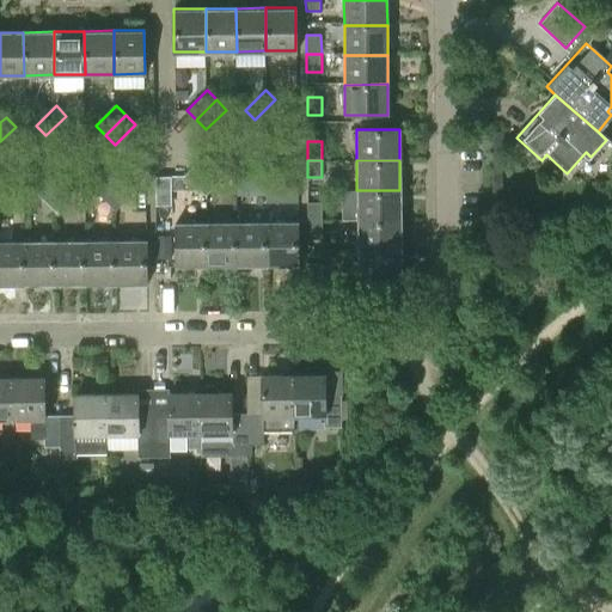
[(206,194),(214,184),(195,165),(185,173),(203,191),(206,194)]
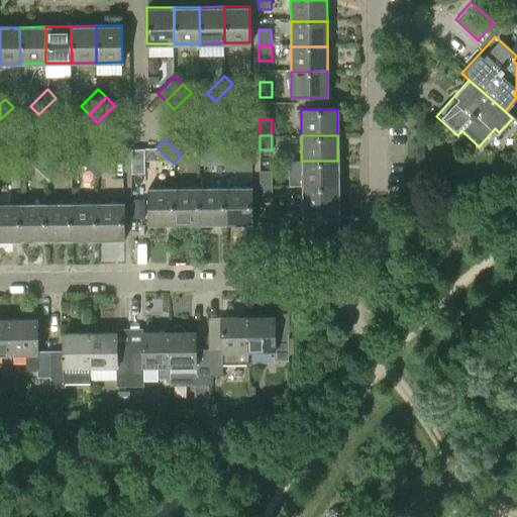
[(47,143),(37,153),(55,170),(64,161),(47,143)]
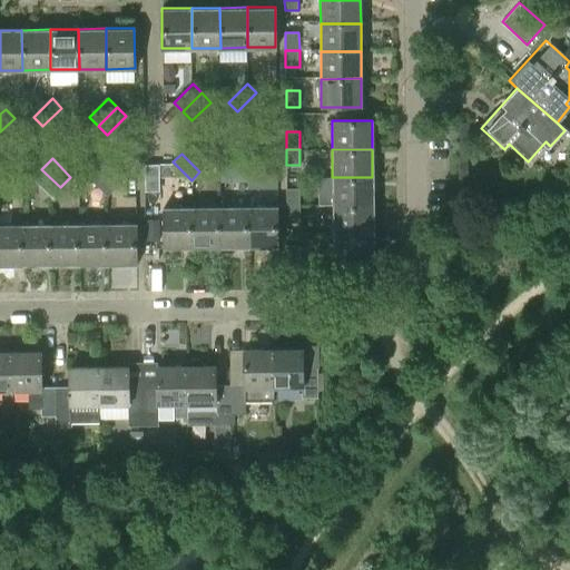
[(107,158),(97,168),(116,187),(126,177),(107,158)]
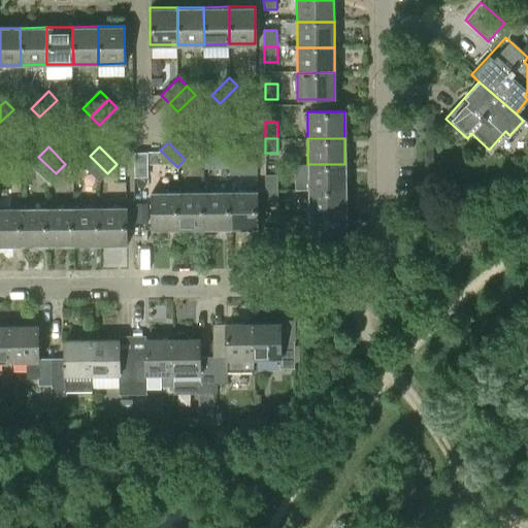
[(147,152),(147,153),(135,153),(135,177),(147,177),(147,165),(175,165),(160,150),(158,152),(147,152)]
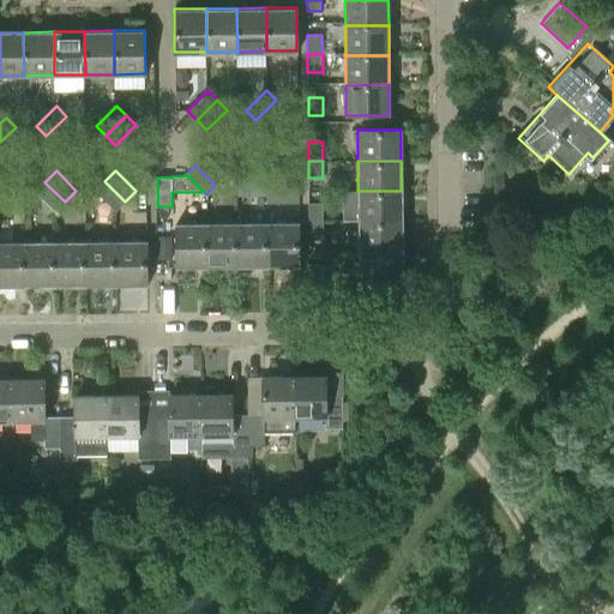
[(0,175),(0,198),(5,203),(17,192),(0,175)]
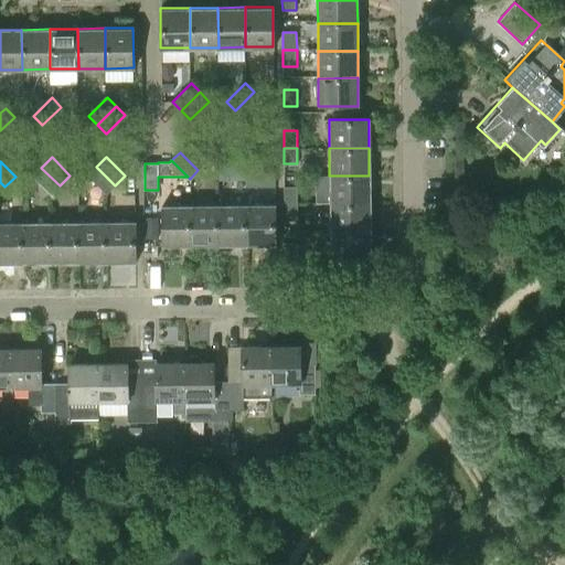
[(107,193),(115,185),(96,167),(88,174),(107,193)]
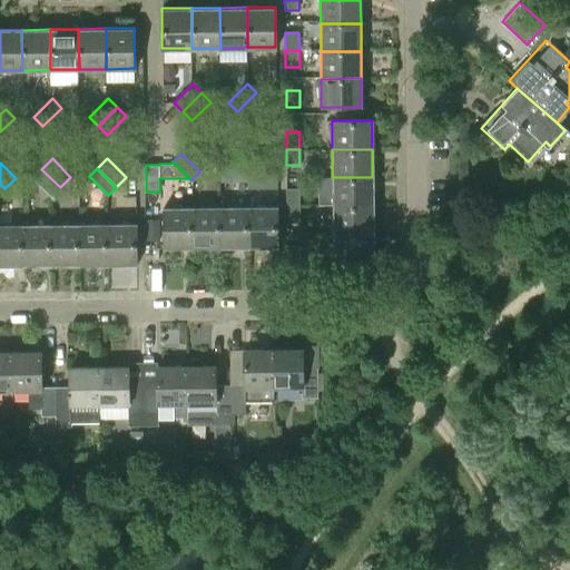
[(51,196),(60,187),(41,169),(32,177),(51,196)]
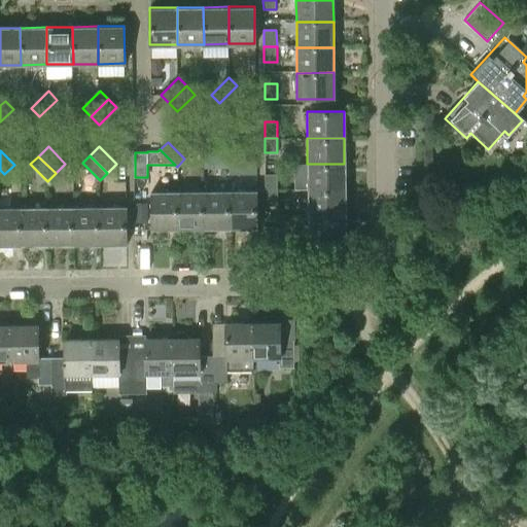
[(307,189),(344,189),(344,164),(307,164),(307,189)]
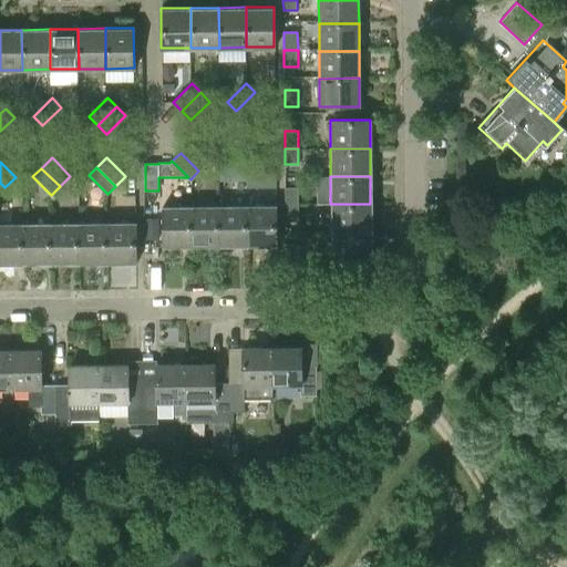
[(285,187),(285,204),(298,204),(298,187),(285,187)]
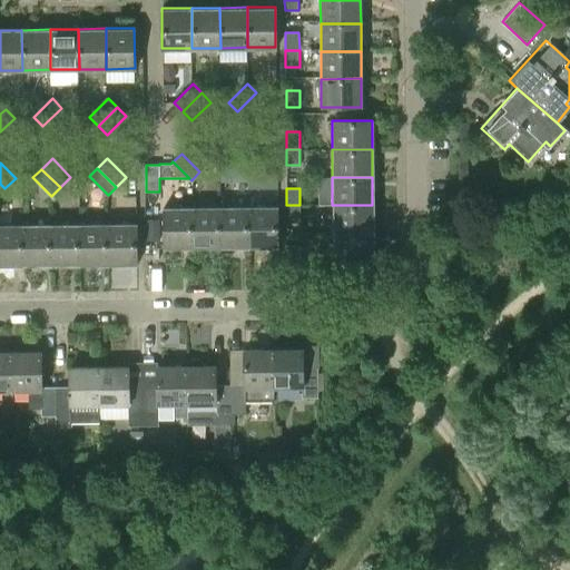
[(300,222),(300,205),(286,205),(286,222),(300,222)]
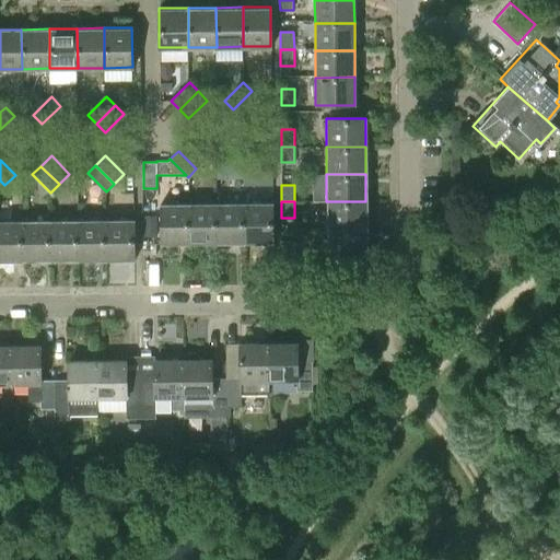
[(326,229),(365,229),(365,201),(326,201),(326,229)]
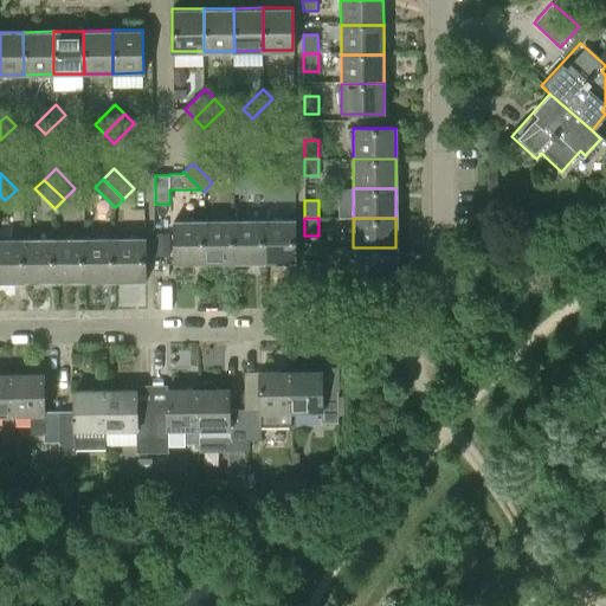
[(174,263),(205,263),(205,219),(174,219),(174,263)]
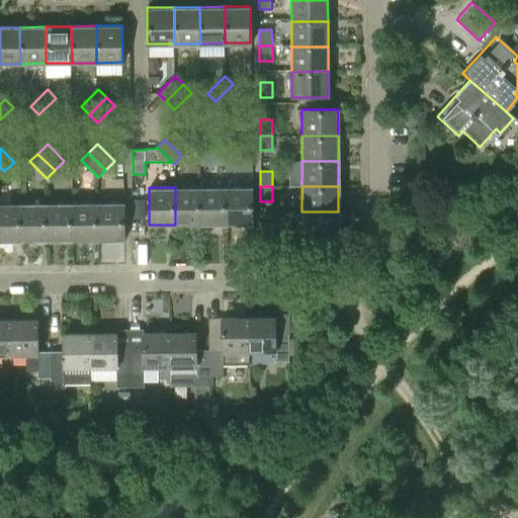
[(200,225),(200,187),(175,187),(175,225),(200,225)]
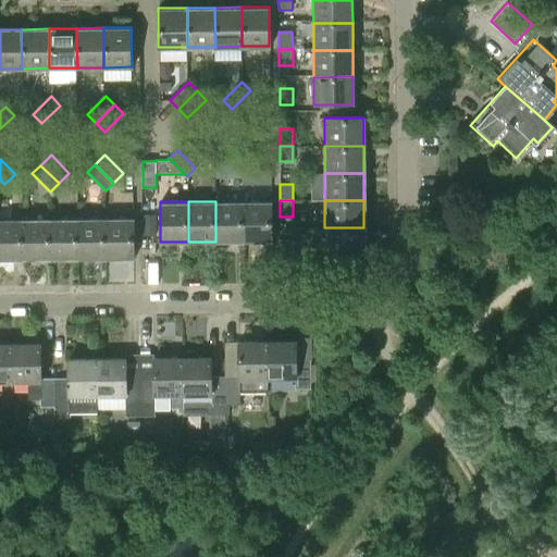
[(243,242),(243,201),(215,201),(215,242),(243,242)]
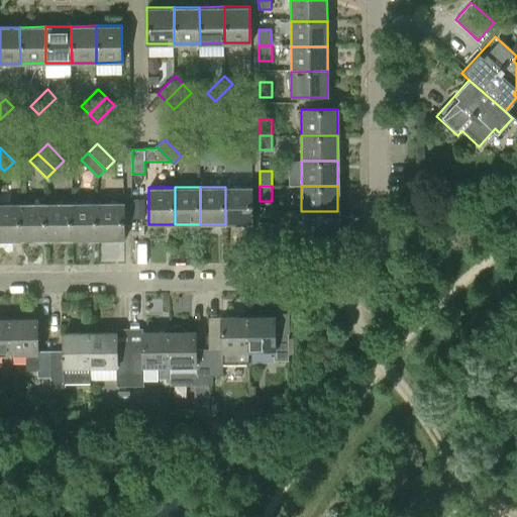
[(251,187),(225,187),(225,224),(251,224),(251,187)]
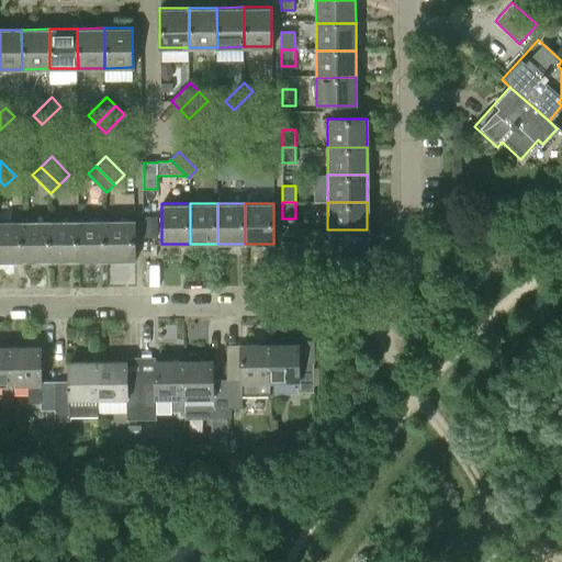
[(157,216),(144,216),(144,236),(157,236),(157,216)]
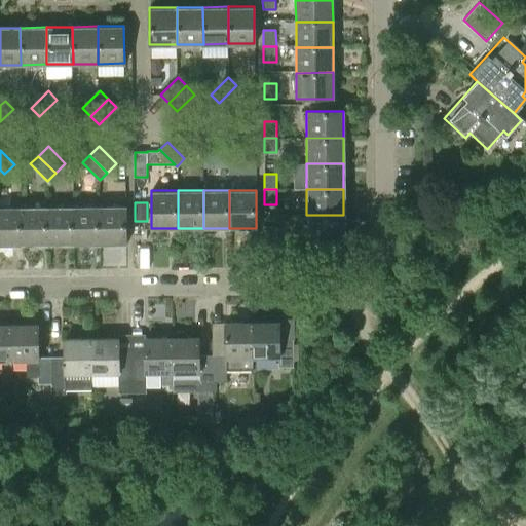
[(125,205),(99,207),(100,243),(126,242),(125,205)]
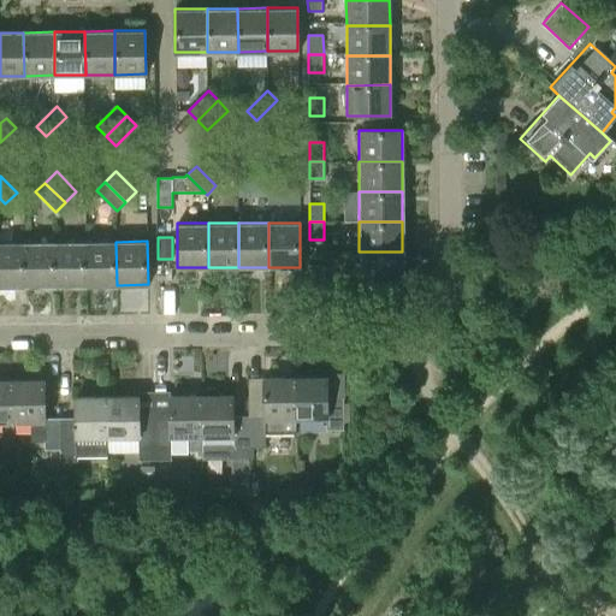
[(87,285),(87,242),(55,243),(57,286),(87,285)]
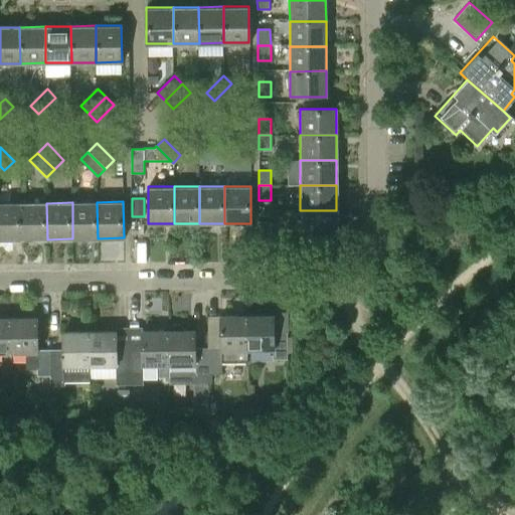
[(98,238),(97,202),(72,202),(72,238),(98,238)]
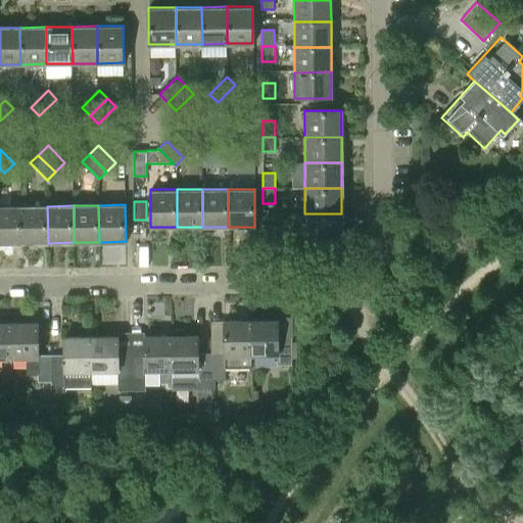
[(0,243),(22,243),(22,206),(0,206),(0,243)]
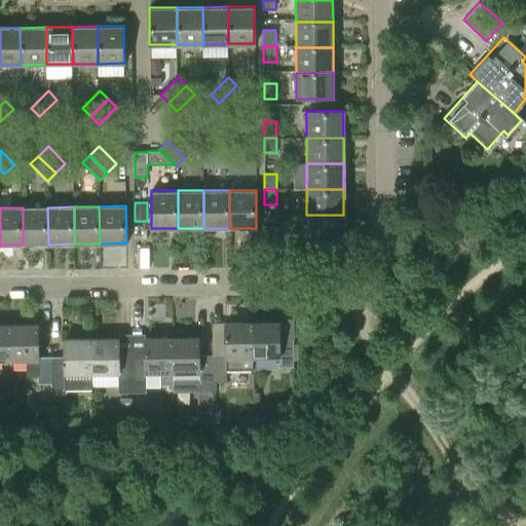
[(48,245),(47,208),(23,208),(23,245),(48,245)]
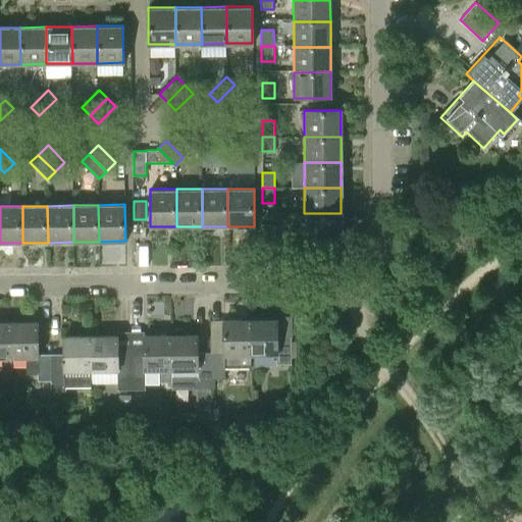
[(341,241),(341,213),(304,213),(304,241),(341,241)]
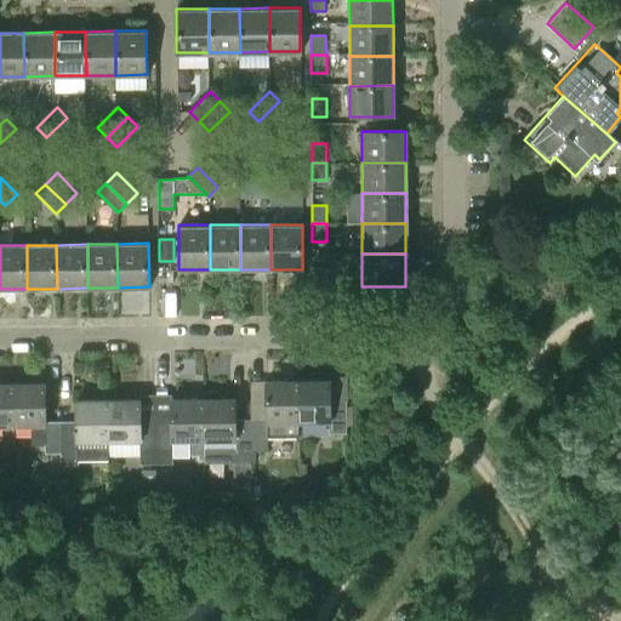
[(312,267),(312,285),(326,285),(326,267),(312,267)]
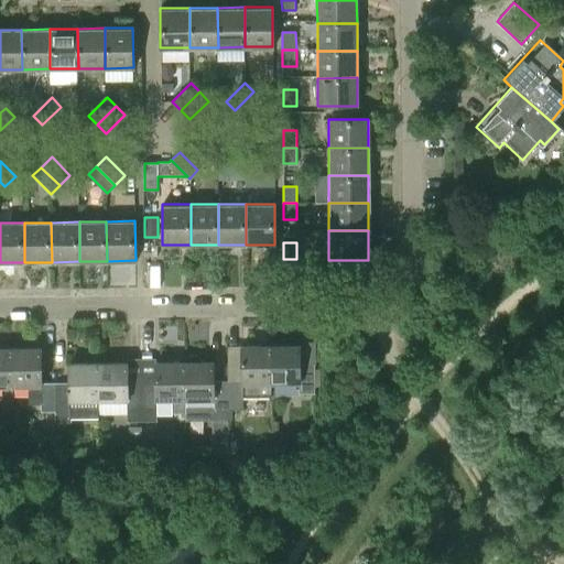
[(297,364),(297,345),(269,346),(269,399),(271,399),(271,384),(296,383),(296,393),(312,393),(312,364),(297,364)]
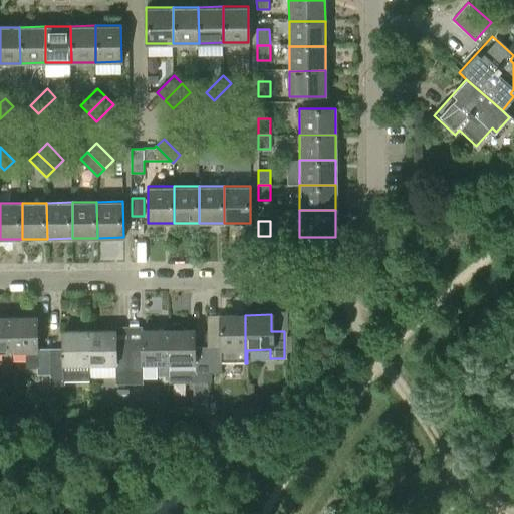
[(219,315),(219,346),(205,346),(206,373),(220,373),(219,363),(245,363),(245,315),(219,315)]
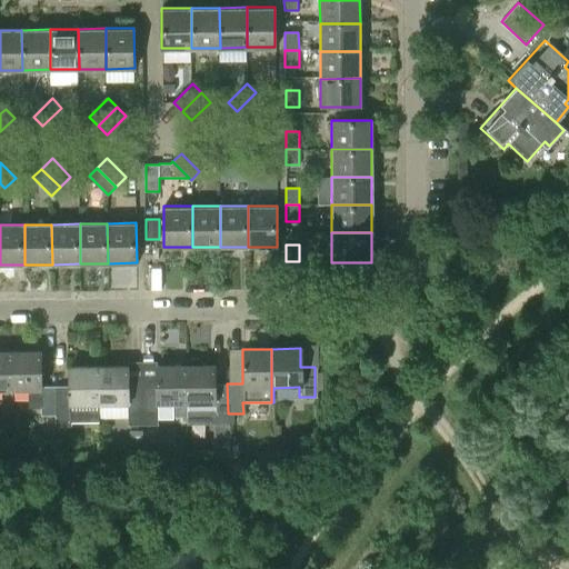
[(0,388),(10,389),(9,351),(0,350),(0,388)]
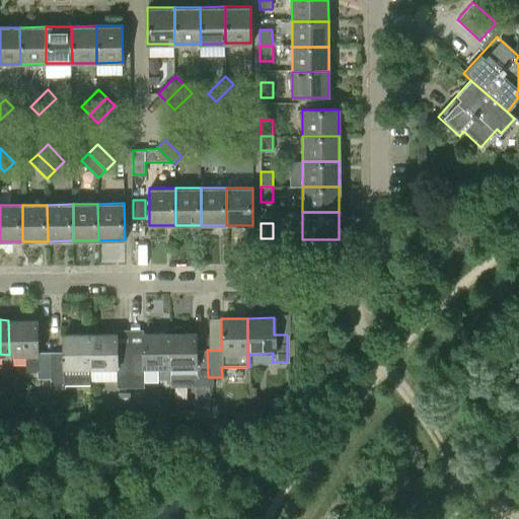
[(35,352),(34,319),(8,320),(9,355),(24,355),(25,371),(35,370),(35,378),(49,378),(49,352),(35,352)]
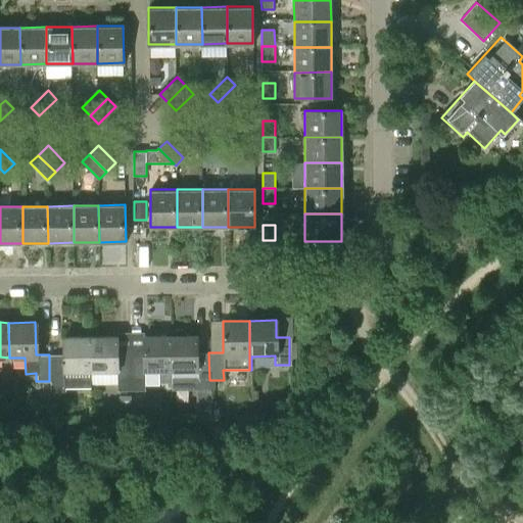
[(170,332),(170,335),(169,335),(170,385),(184,384),(184,388),(209,388),(209,380),(208,352),(196,352),(196,335),(183,335),(183,332),(180,329),(173,329),(170,332)]
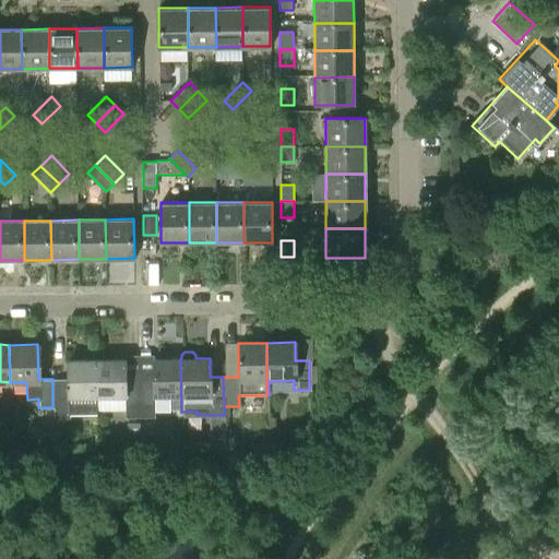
[(153,418),(153,396),(170,396),(170,412),(181,412),(180,358),(153,359),(153,378),(138,378),(138,419),(153,418)]
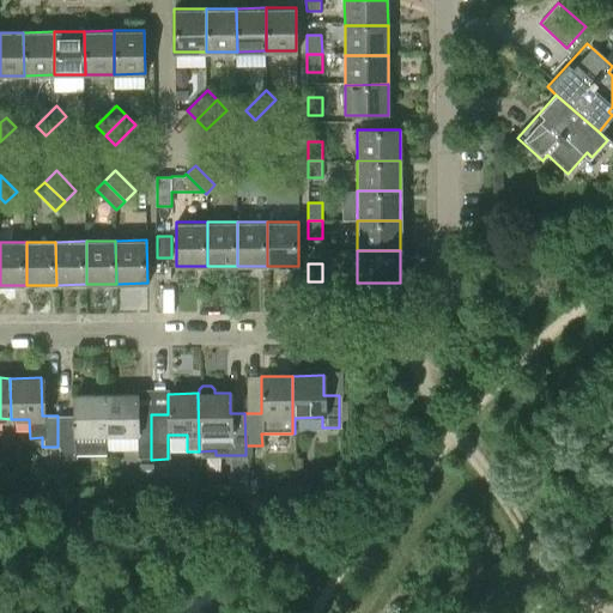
[(73,395),(73,416),(58,416),(58,447),(58,456),(74,456),(74,453),(105,451),(104,435),(104,394),(73,395)]
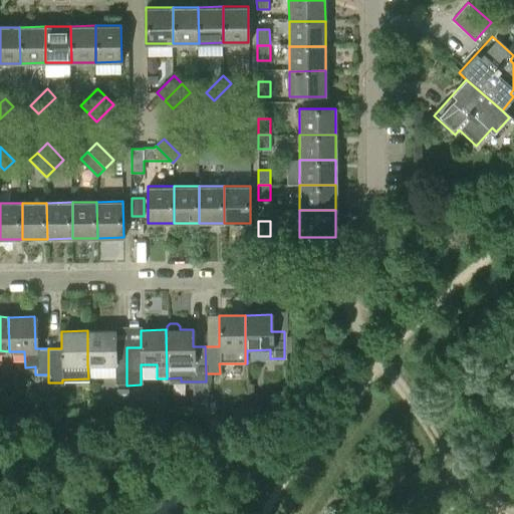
[(87,364),(113,364),(113,386),(126,386),(126,347),(113,348),(113,330),(87,330),(87,364)]
